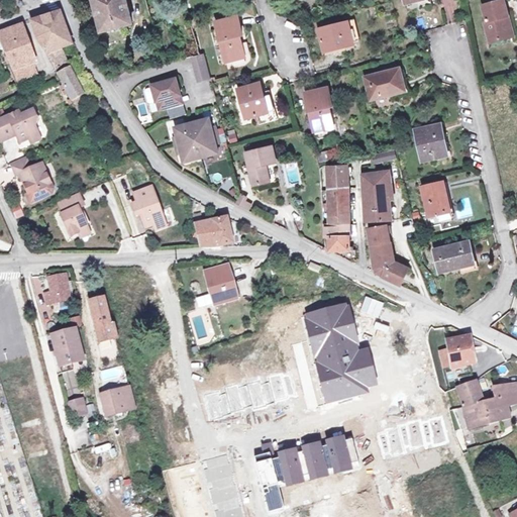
[(124,0),(92,0),(100,31),(131,24),(124,0)]
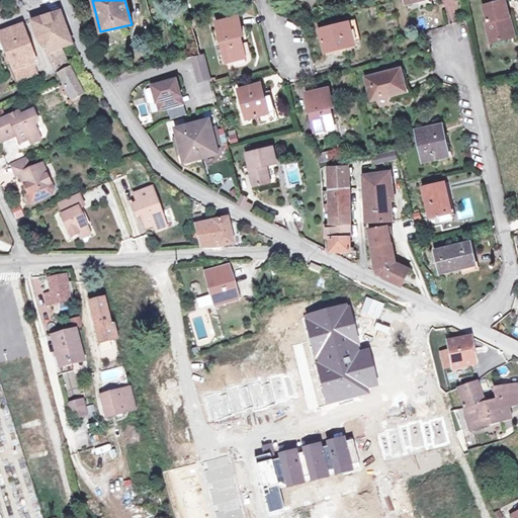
[(509,17),(505,1),(485,6),(488,23),(485,23),(491,45),(510,39),(505,18),(509,17)]
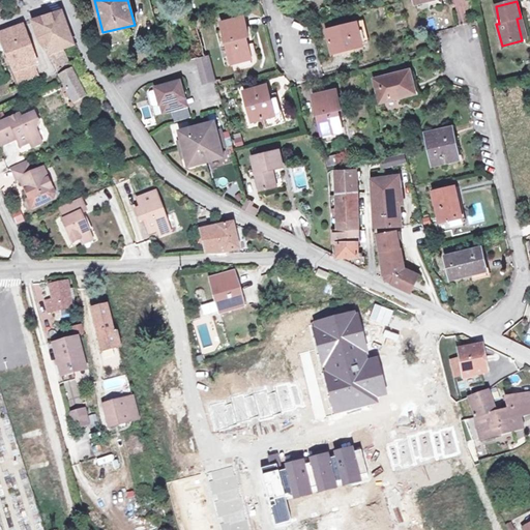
[(47,18),(53,37),(38,42),(48,54),(53,64),(62,84),(74,109),(87,104),(68,65),(64,66),(57,51),(61,50),(72,46),(67,32),(59,12),(47,18)]
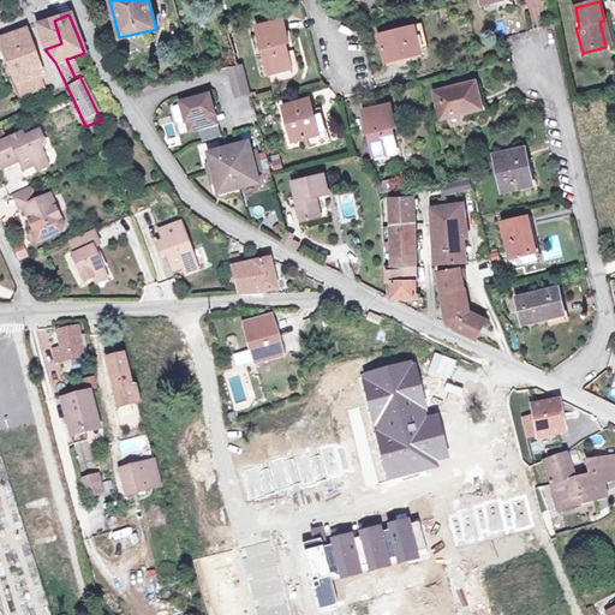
[(54,21),(36,27),(45,49),(61,43),(54,21)]
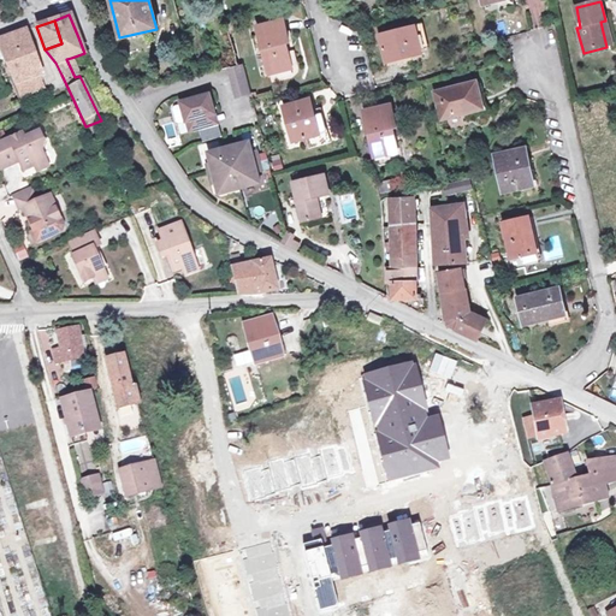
[(612,46),(605,21),(600,22),(606,47),(612,46)]
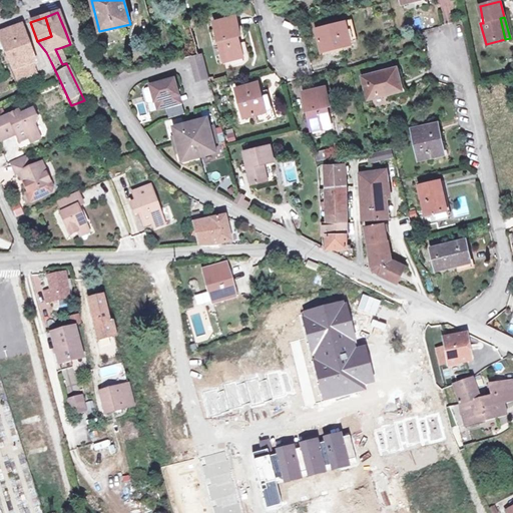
[(237,18),(215,23),(223,63),(242,58),(237,38),(242,37),(237,18)]
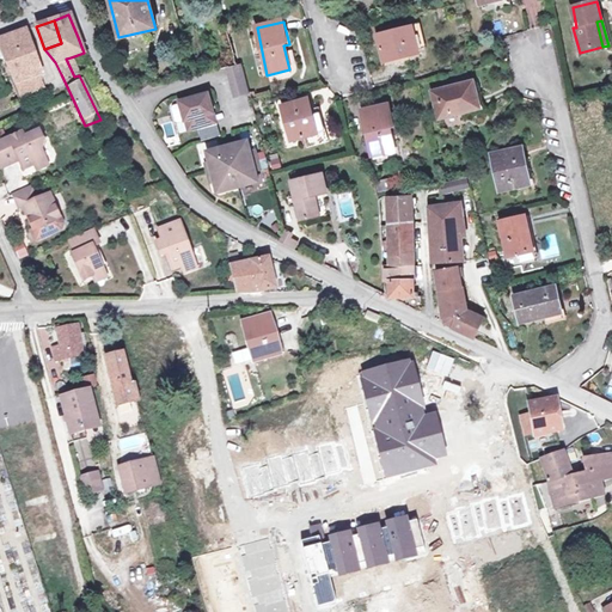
[(414,22),(378,30),(384,57),(420,49),(414,22)]
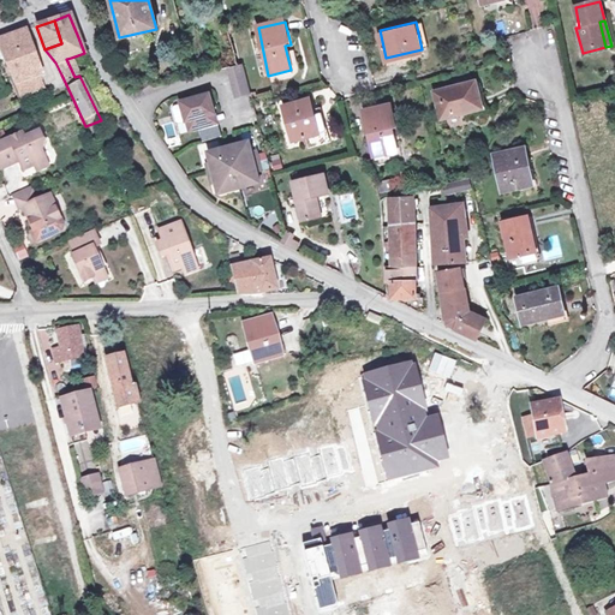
[(25,30),(0,39),(0,59),(4,59),(15,83),(37,75),(41,73),(25,30)]
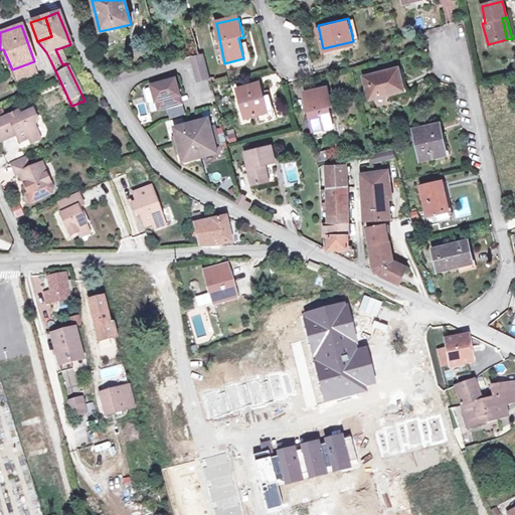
[(66,63),(59,48),(55,49),(62,64),(66,63)]
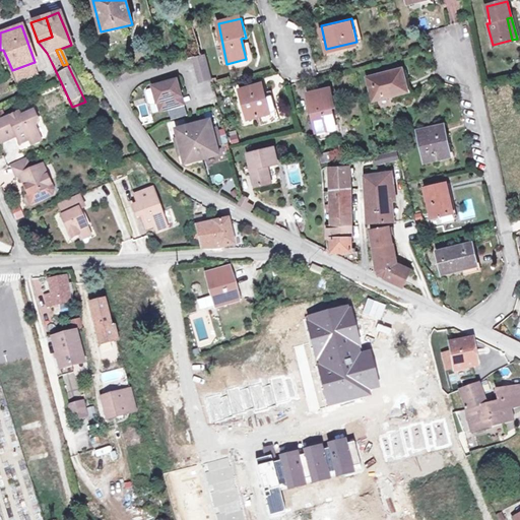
[(204,55),(193,58),(199,83),(210,81),(204,55)]
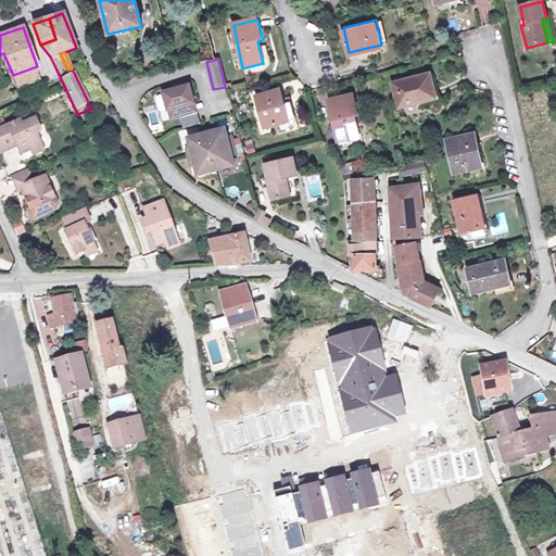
[(38,79),(34,67),(13,75),(17,87),(38,79)]
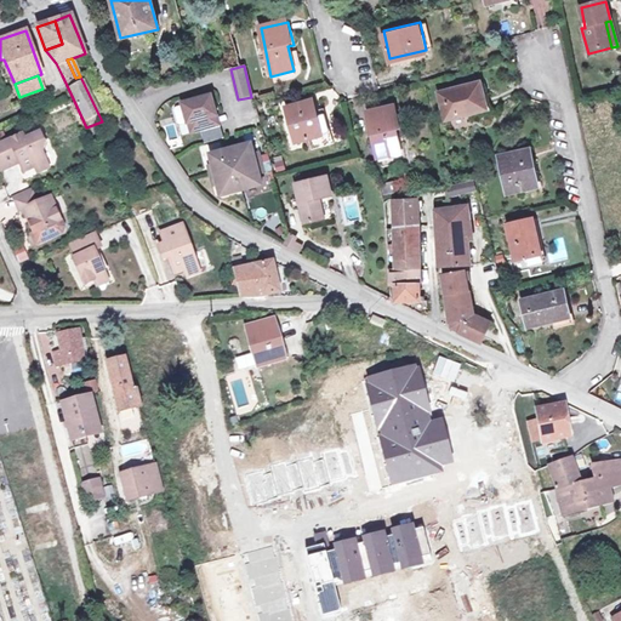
[(484,83),(443,92),(450,120),(491,109),(484,83)]
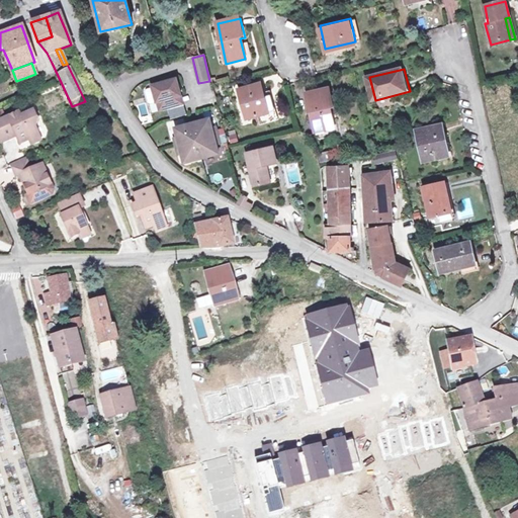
[(176,79),(152,85),(152,87),(156,101),(159,101),(161,109),(179,105),(177,96),(180,96),(176,79)]
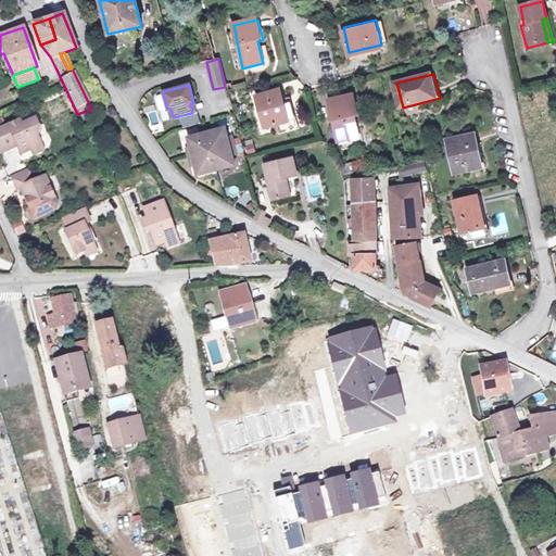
[(279,91),(255,97),(263,129),(274,127),(277,137),(292,133),(289,123),(287,123),(279,91)]
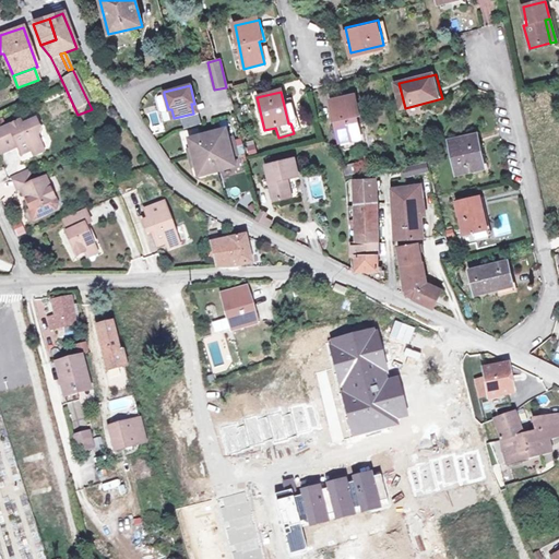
[(168,109),(164,94),(157,95),(155,98),(158,110),(162,111),(168,109)]
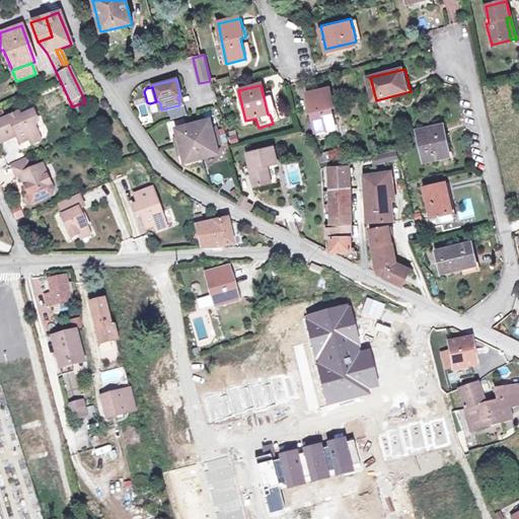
[(328,88),(306,93),(313,122),(311,122),(312,126),(314,126),(315,133),(335,128),(330,108),(334,107),(328,88)]
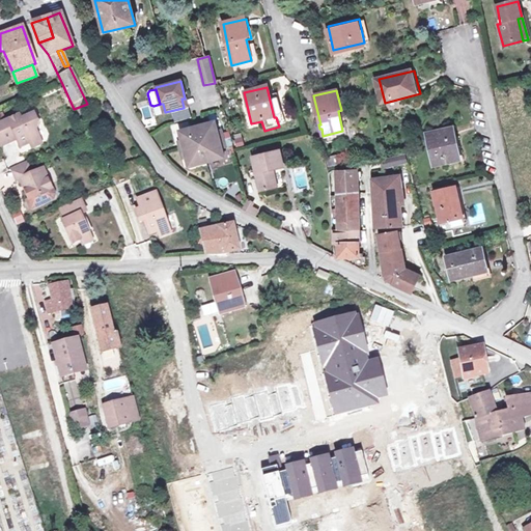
[(17,117),(0,122),(0,140),(10,137),(15,139),(15,141),(18,147),(36,140),(31,126),(35,124),(32,115),(19,120),(17,117)]
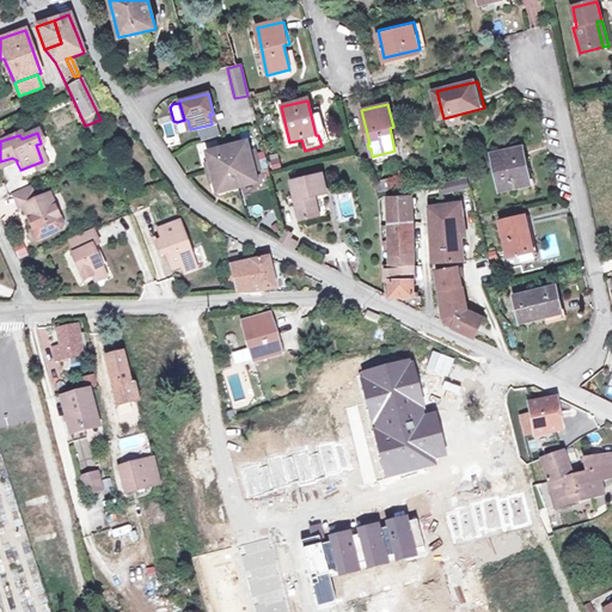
[(222,147),(207,151),(208,160),(209,166),(204,167),(207,179),(213,178),(214,183),(216,194),(258,184),(255,173),(254,166),(259,165),(256,154),(250,155),(249,150),(248,142),(231,146),(222,147)]
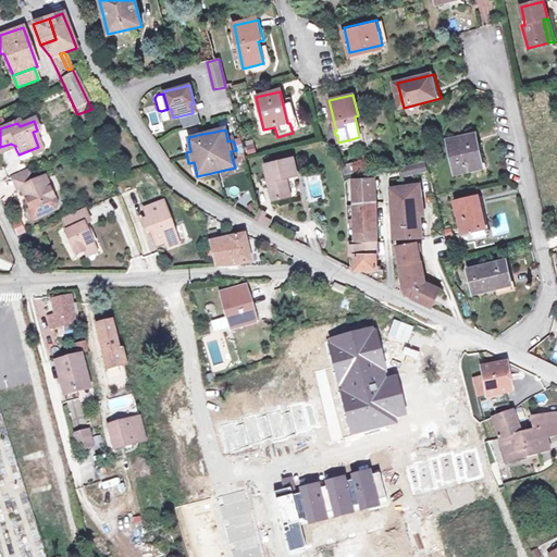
[(477,138),(448,144),(455,176),(483,171),(477,138)]
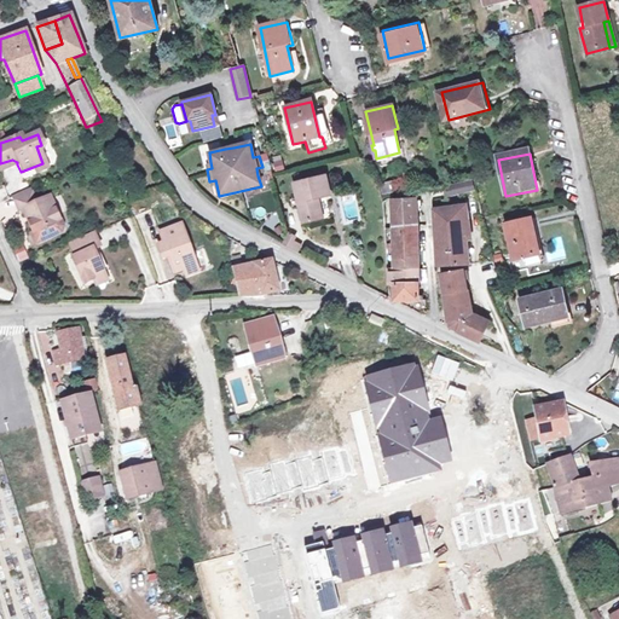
[(279,155),(271,158),(276,172),(284,169),(279,155)]
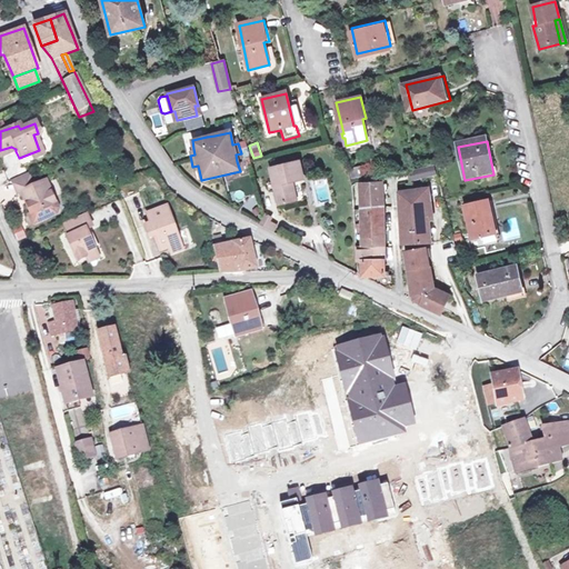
[(297,162),(269,170),(277,206),(295,201),(290,182),(301,180),(297,162)]
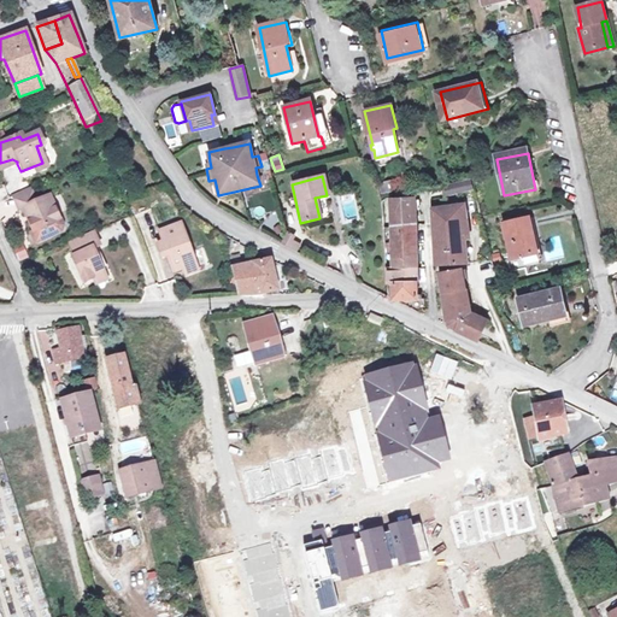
[(27,189),(10,197),(16,210),(21,207),(33,203),(27,189)]
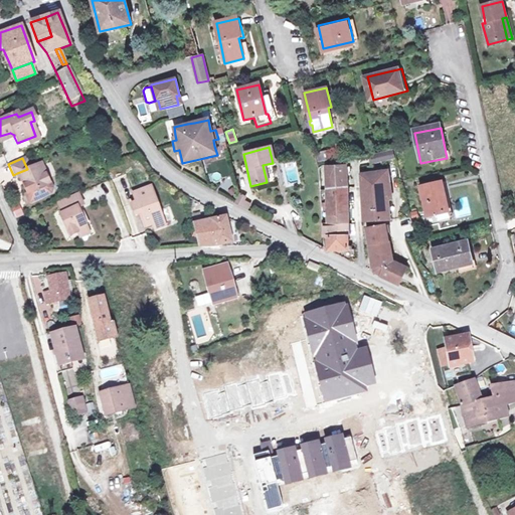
[(27,169),(17,173),(26,194),(47,185),(39,164),(27,169)]
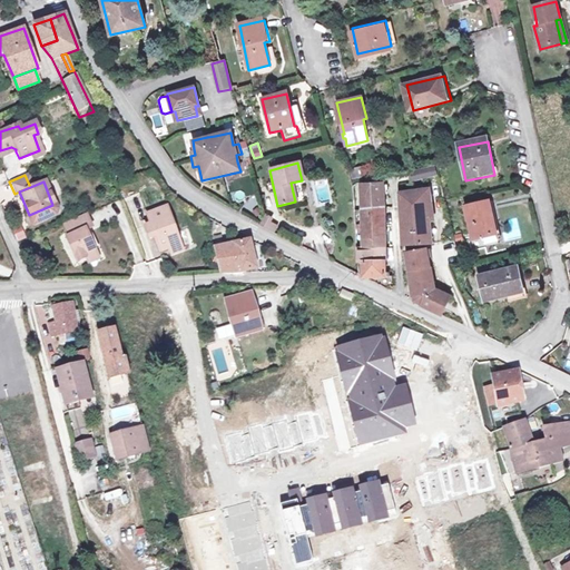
[(384,182),(362,185),(362,208),(384,207),(384,182)]
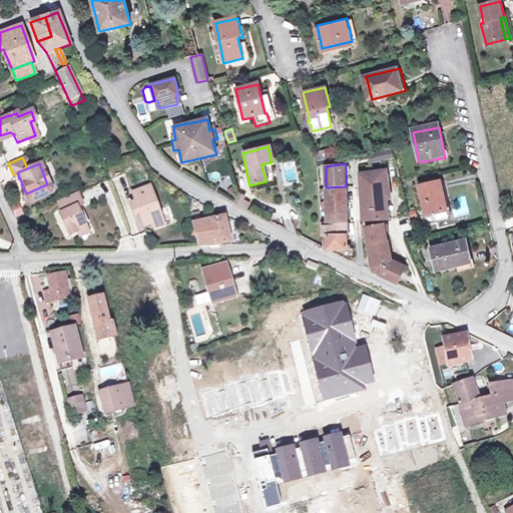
[(386,168),(361,171),(361,218),(372,218),(372,221),(385,220),(384,217),(388,217),(386,193),(389,192),(386,168)]
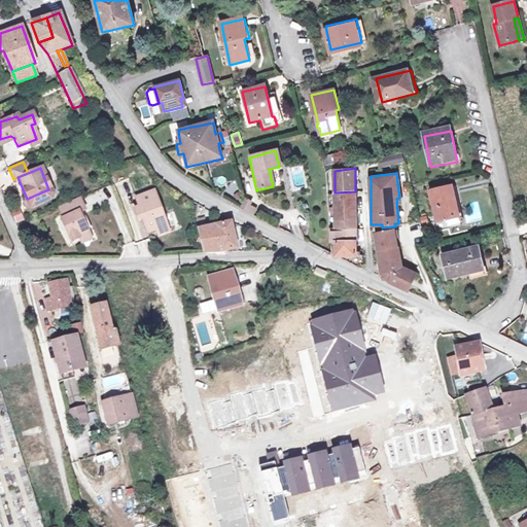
[(453,189),(430,194),(436,223),(459,218),(453,189)]
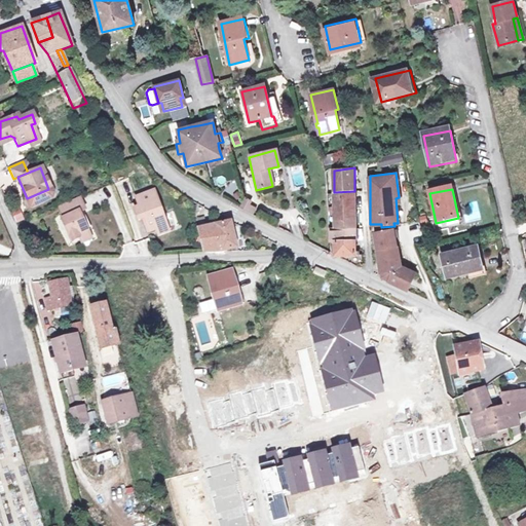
[(153,191),(135,197),(137,205),(133,208),(137,220),(142,219),(146,231),(155,228),(165,225),(153,191)]
